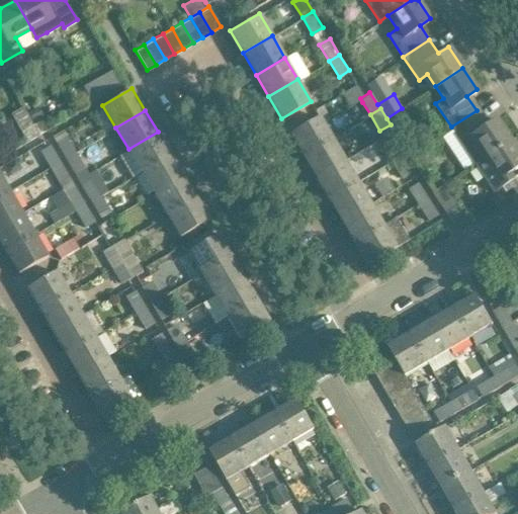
[(473,145),(482,157),(482,158),(510,140),(510,139),(496,117),(486,123),(477,110),(451,126),(466,150),(473,145)]
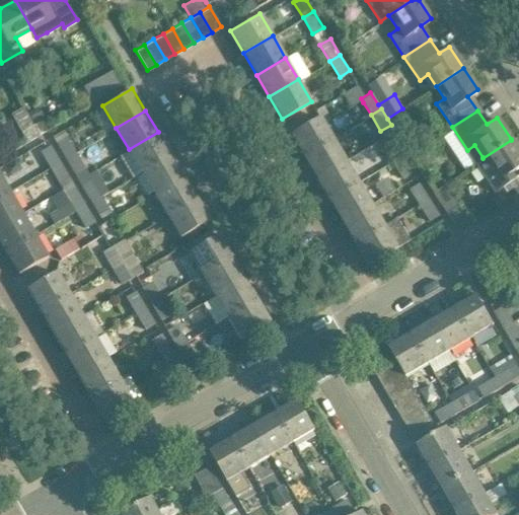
[(290,133),(303,155),(332,138),(319,116),(290,133)]
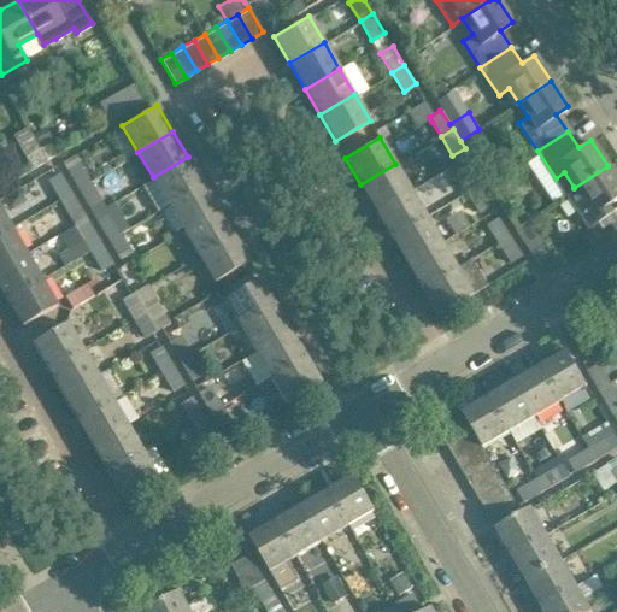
[(40,146),(28,153),(35,165),(47,159),(40,146)]
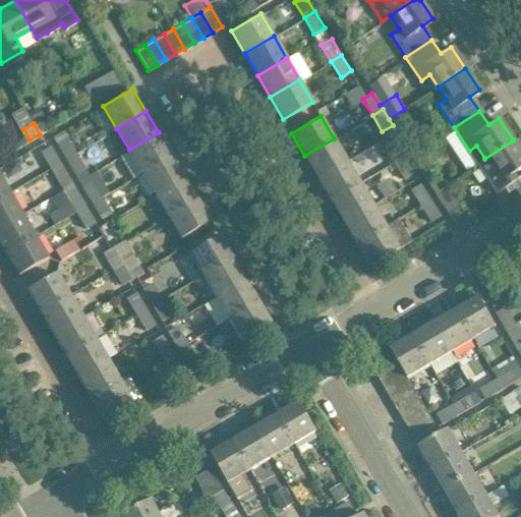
[(129,150),(142,171),(171,154),(159,132),(129,150)]
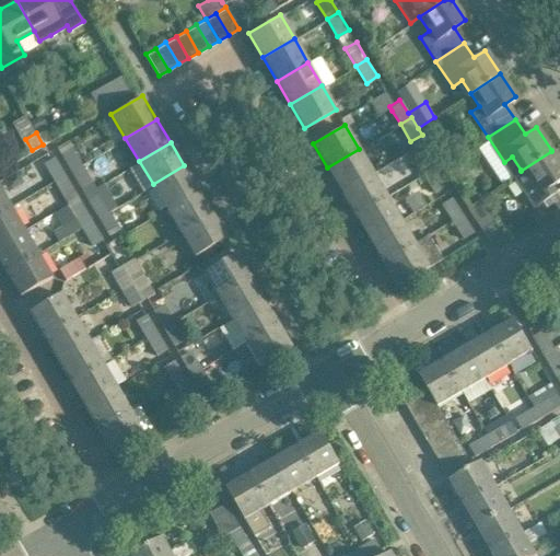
[(59,151),(70,170),(82,163),(71,145),(59,151)]
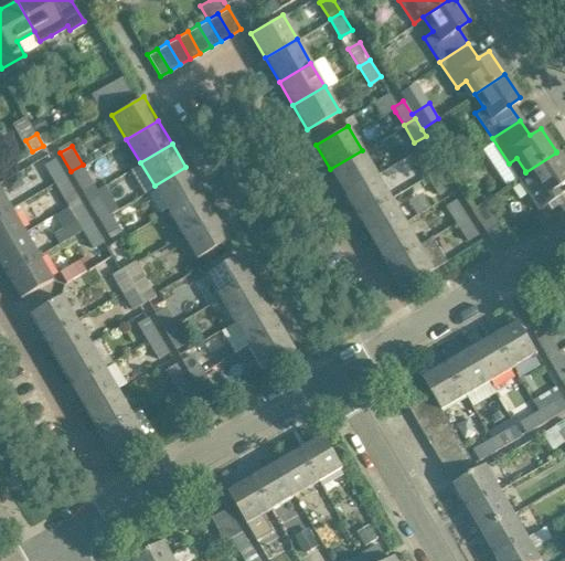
[(525,172),(525,171),(518,177),(525,188),(530,196),(537,207),(546,201),(551,207),(564,197),(564,187),(564,188),(561,182),(564,179),(564,156),(561,150),(561,149),(556,151),(556,152),(525,172)]
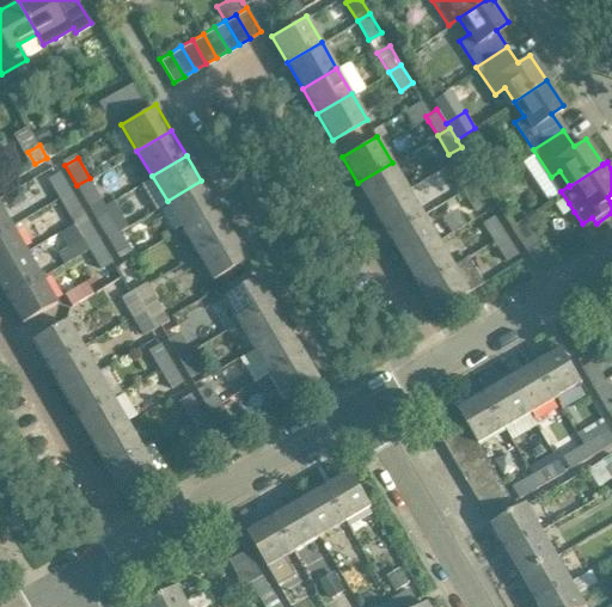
[(357,183),(373,208),(407,188),(392,163),(357,183)]
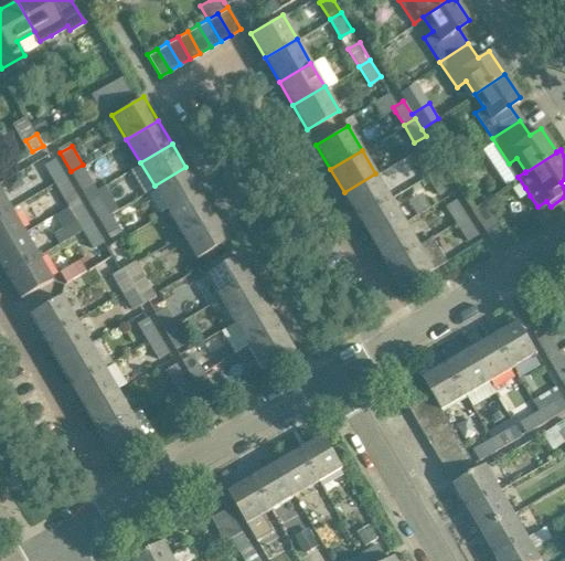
[(415,158),(426,176),(438,168),(427,150),(415,158)]
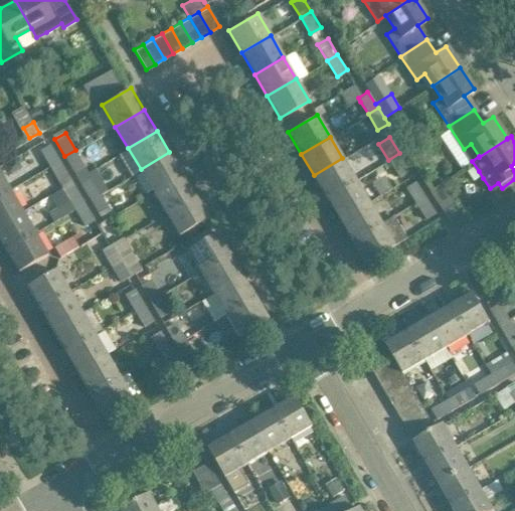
[(39,148),(49,165),(59,159),(49,142),(39,148)]
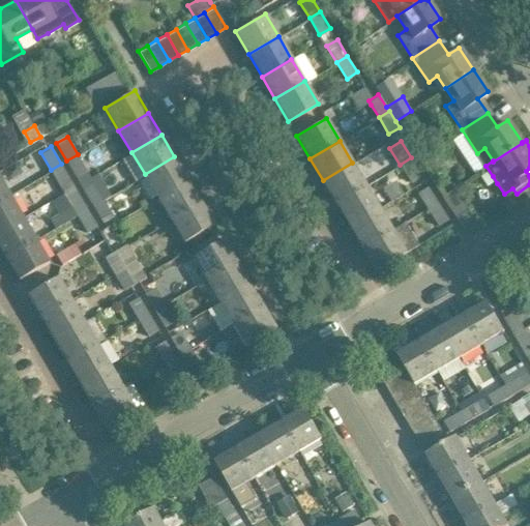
[(436,150),(431,154),(431,161),(437,164),(442,161),(442,153),(436,150)]
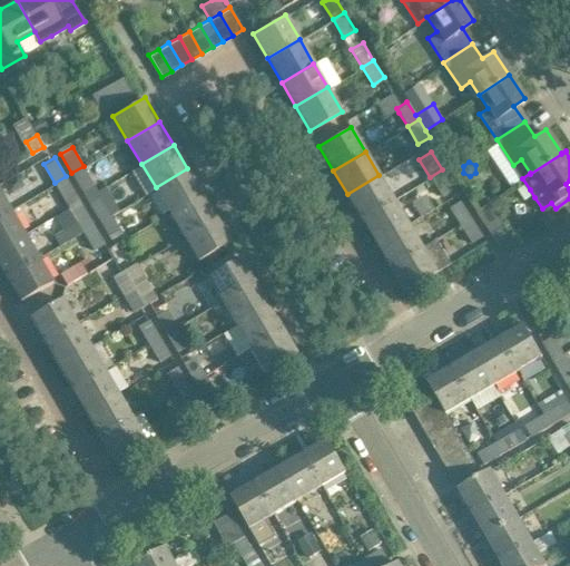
[(84,166),(71,173),(82,191),(94,183),(84,166)]
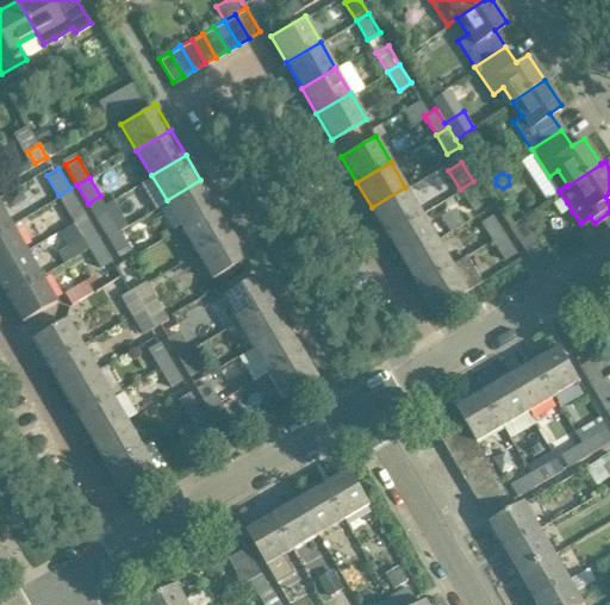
[(167,200),(181,226),(216,206),(200,180),(167,200)]
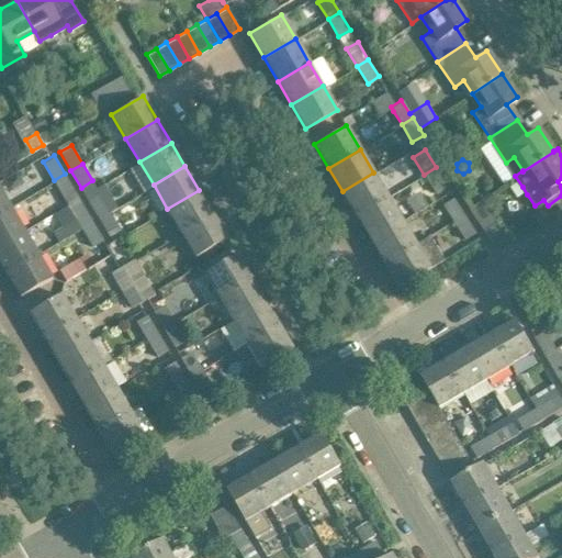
[(436,167),(424,175),(435,192),(446,185),(436,167)]
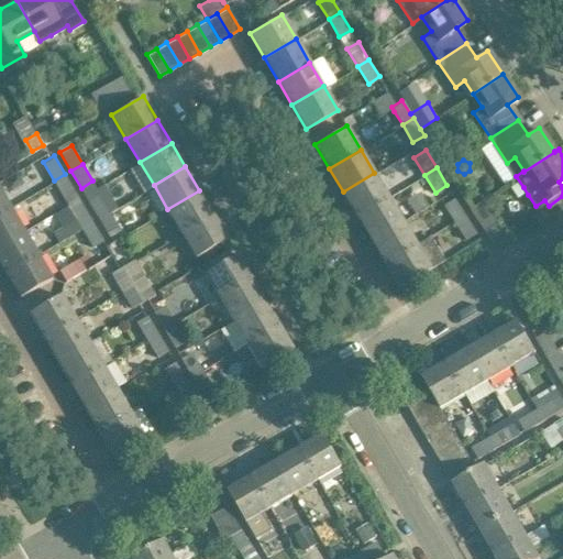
[(343,192),(356,215),(388,196),(374,173),(343,192)]
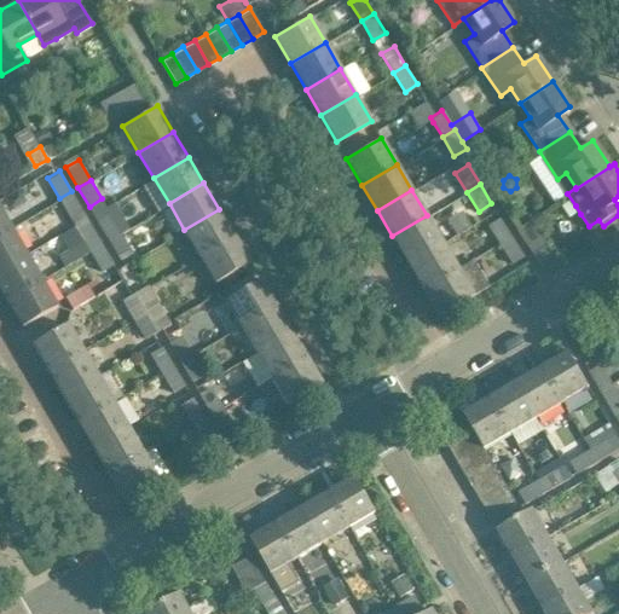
[(71,191),(59,198),(70,216),(82,209),(71,191)]
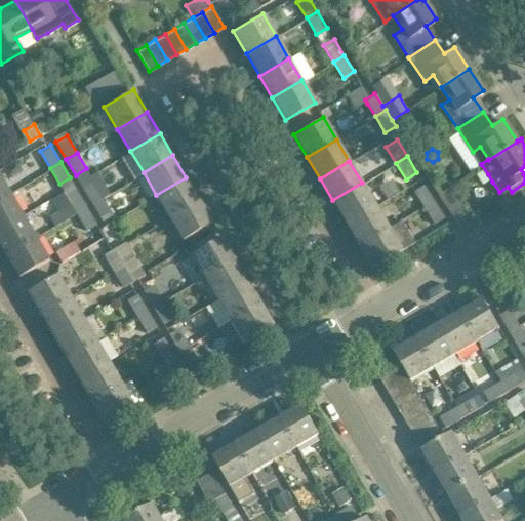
[(0,197),(9,193),(0,176),(0,197)]
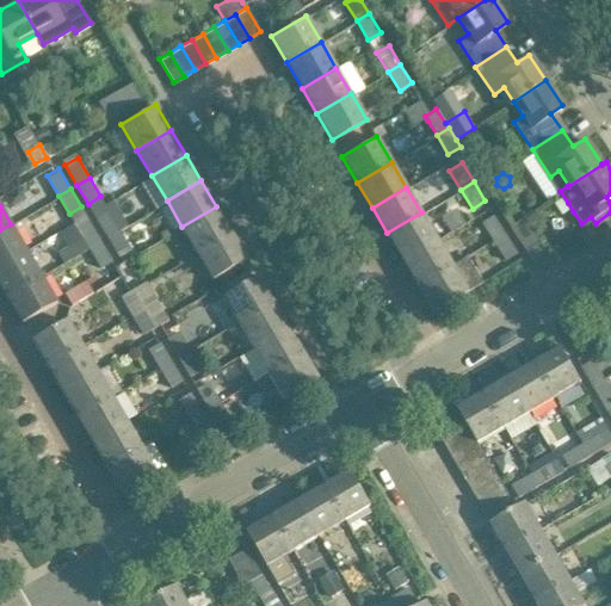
[(181,227),(197,252),(232,232),(216,206),(181,227)]
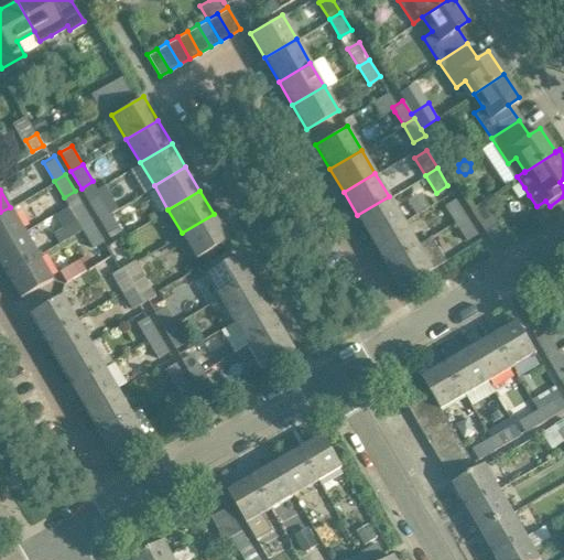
[(88,200),(99,218),(110,212),(99,192),(88,200)]
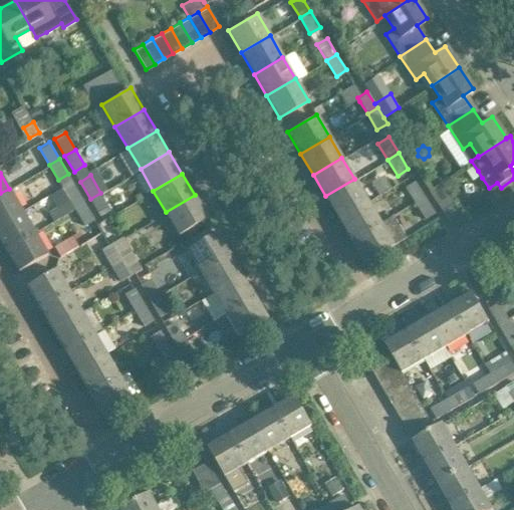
[(325,196),(338,218),(367,201),(354,179),(325,196)]
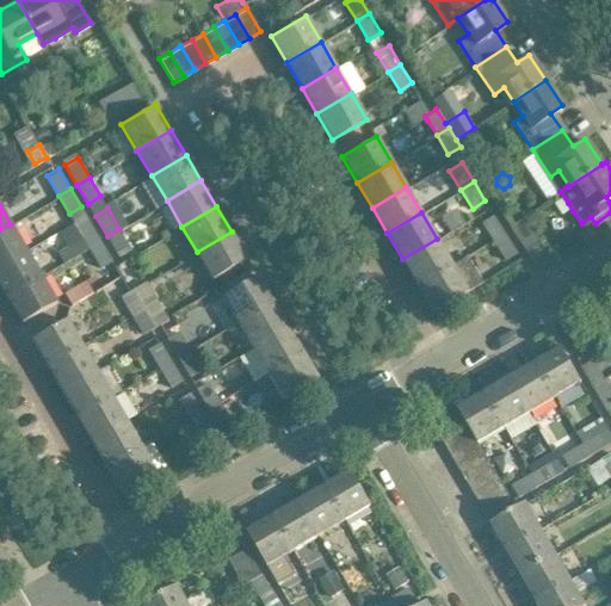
[(480,221),(491,239),(504,232),(492,214),(480,221)]
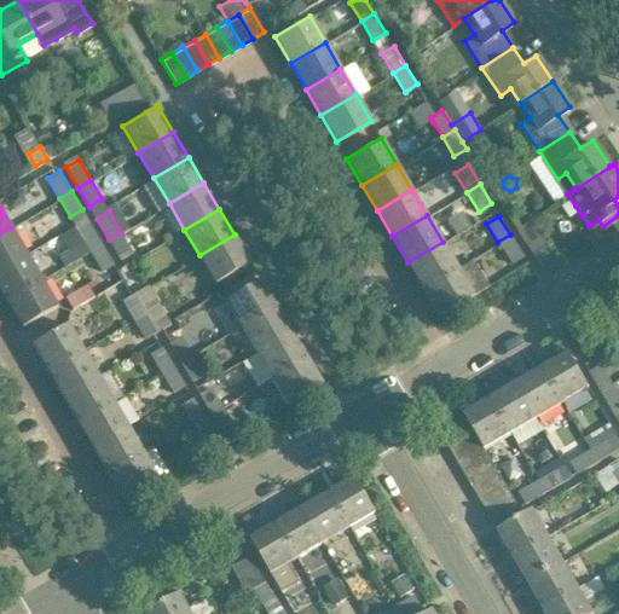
[(530,249),(532,253),(545,243),(530,219),(516,227),(530,249)]
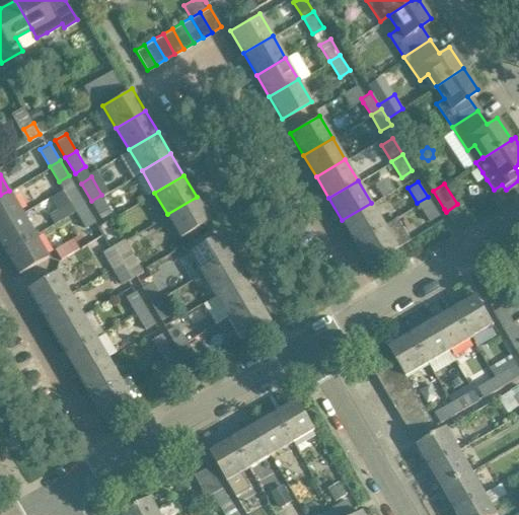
[(65,193),(75,210),(85,204),(75,187),(65,193)]
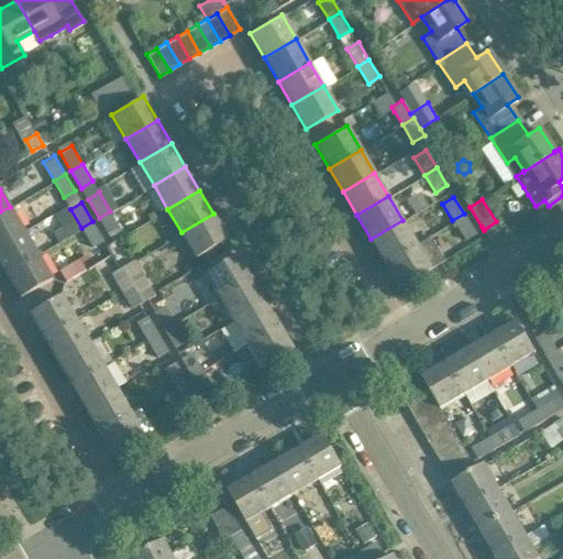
[(0,211),(0,243),(23,230),(10,207),(0,211)]
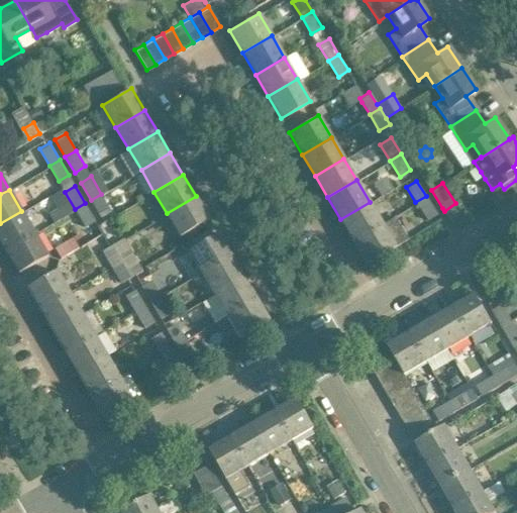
[(101,194),(91,200),(100,215),(110,209),(101,194)]
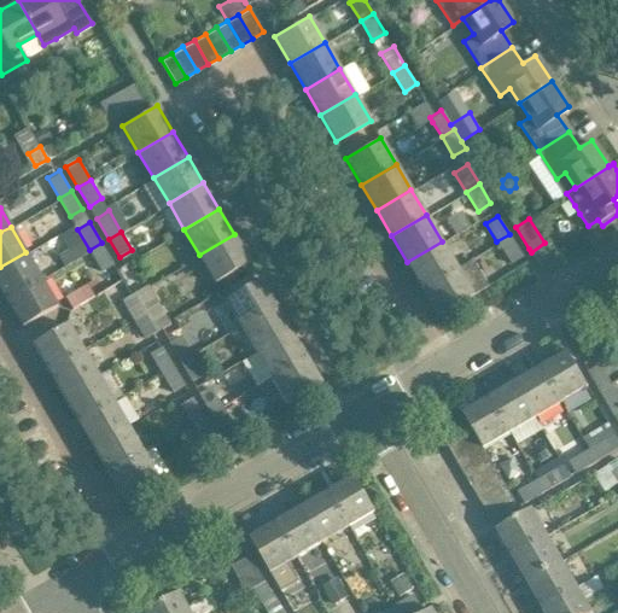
[(234,234),(199,255),(215,281),(250,261),(234,234)]
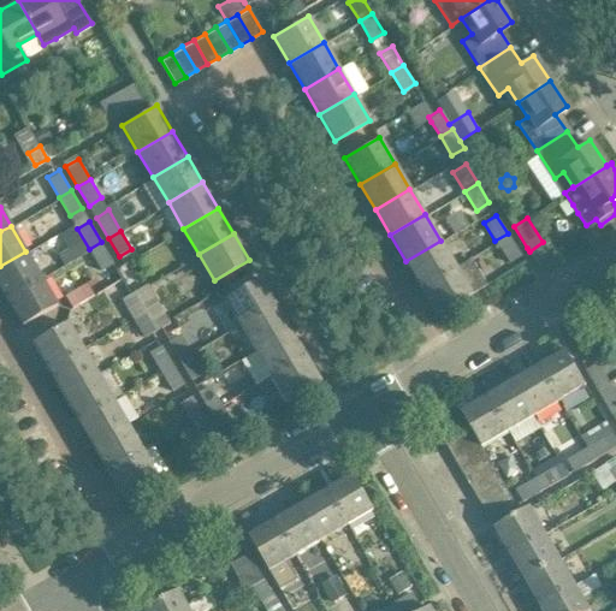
[(508,233),(495,241),(508,261),(520,254),(508,233)]
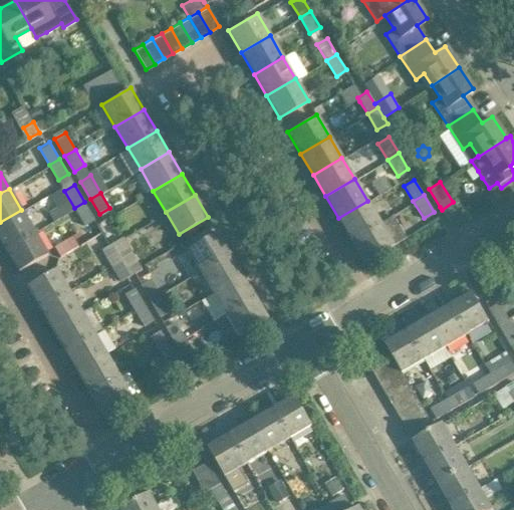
[(338,218),(350,239),(379,222),(367,201),(338,218)]
